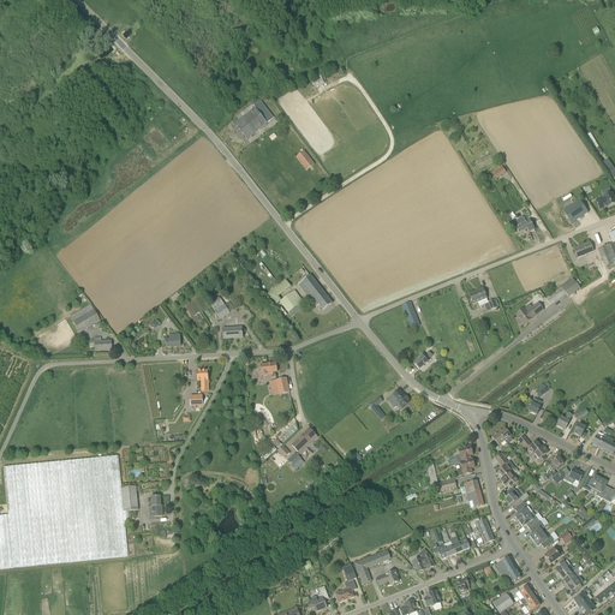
[(322,78),(312,83),(316,89),(324,84),(322,78)]
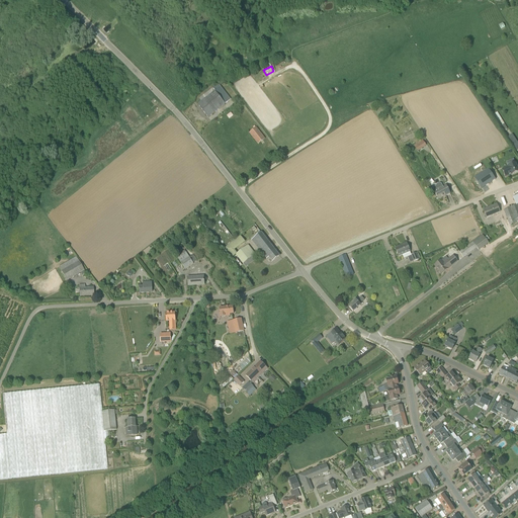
[(229,101),(231,99),(220,85),(213,88),(216,91),(198,104),(208,117),(229,101)]
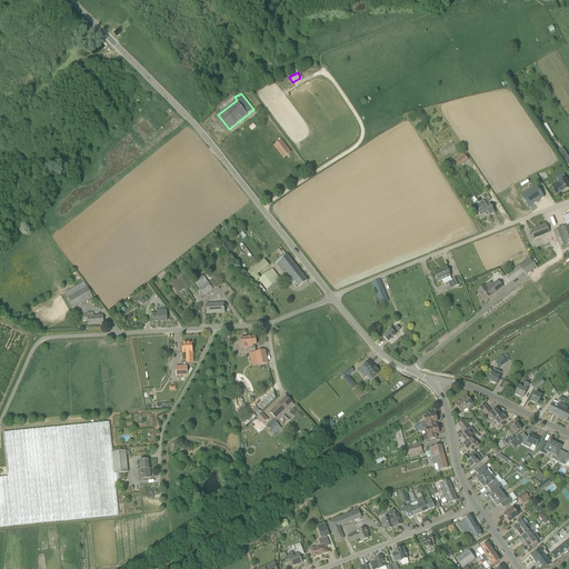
[(281,140),(275,146),(283,158),(291,152),(281,140)]
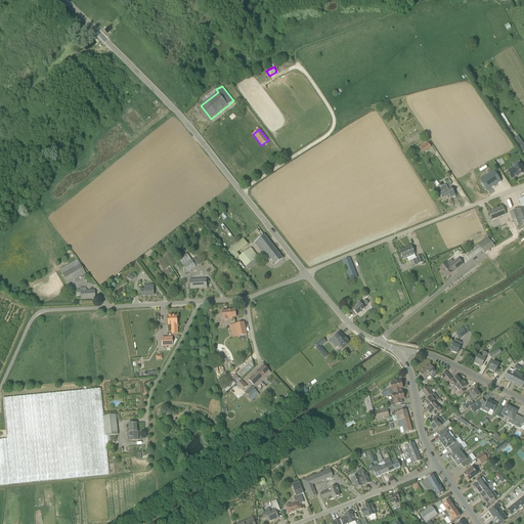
[(523,144),(520,138),(515,141),(519,147),(523,144)]
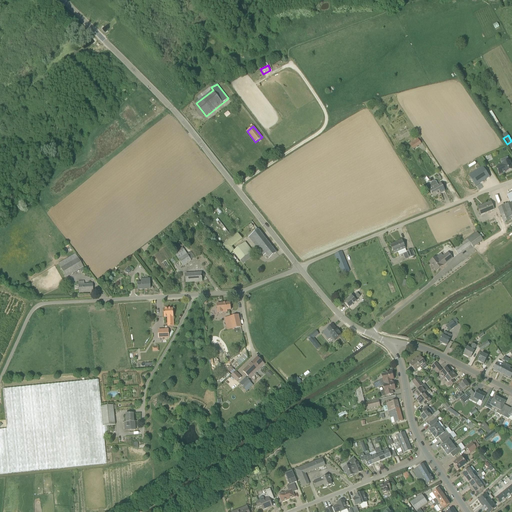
[(410,145),(413,149),(421,144),(418,140),(410,145)]
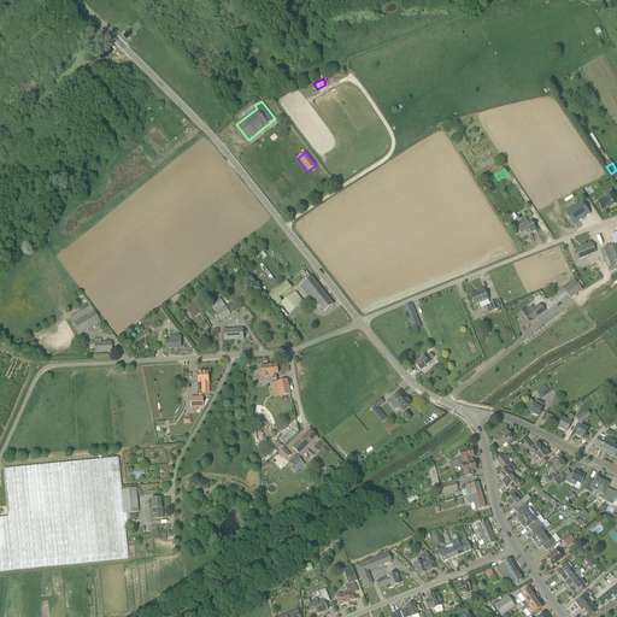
[(610,209),(616,205),(616,201),(613,194),(605,198),(605,199),(598,203),(601,211),(609,207),(610,209)]
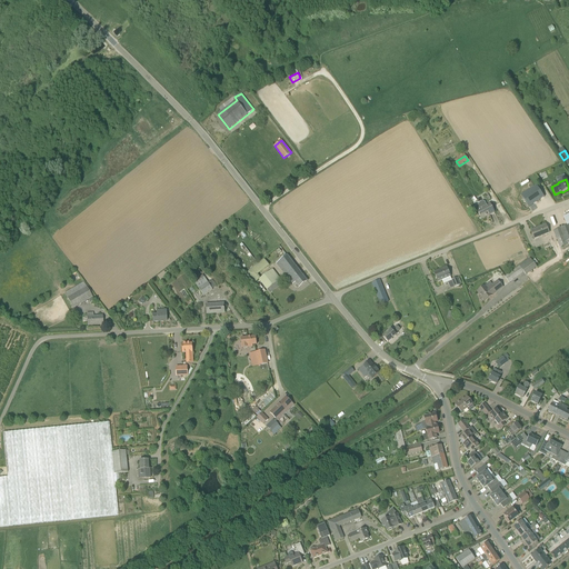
[(529,208),(545,198),(537,186),(521,196),(529,208)]
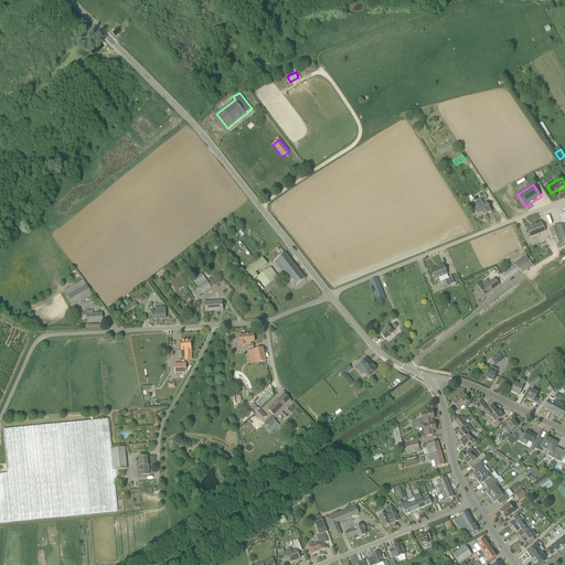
[(472,205),(473,209),(478,217),(491,212),(487,202),(483,204),(481,201),(479,200),(477,202),(476,203),(472,205)]
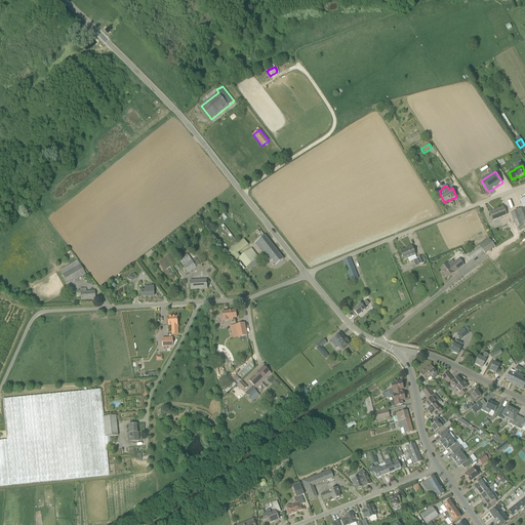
[(524,198),(520,201),(523,208),(511,213),(517,228),(523,226),(524,225),(524,198)]
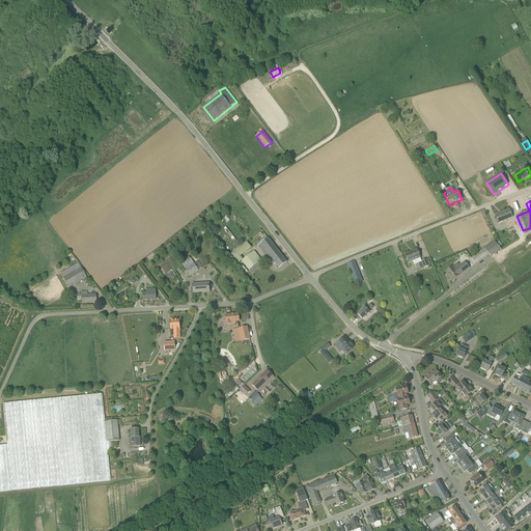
[(512,218),(509,210),(496,216),(499,223),(512,218)]
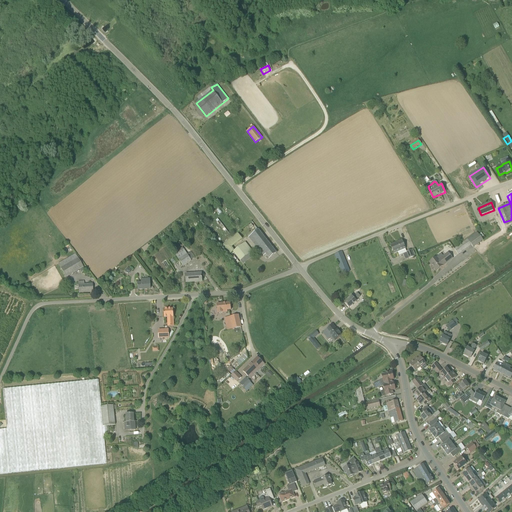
[(276,253),(259,231),(258,230),(249,238),(263,256),(266,254),(269,259),(276,253)]
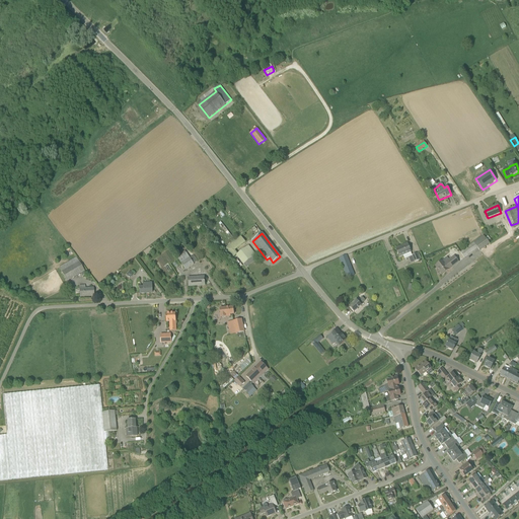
[(237,253),(235,250),(245,242),(240,236),(225,248),(233,257),(236,255),(237,253)]
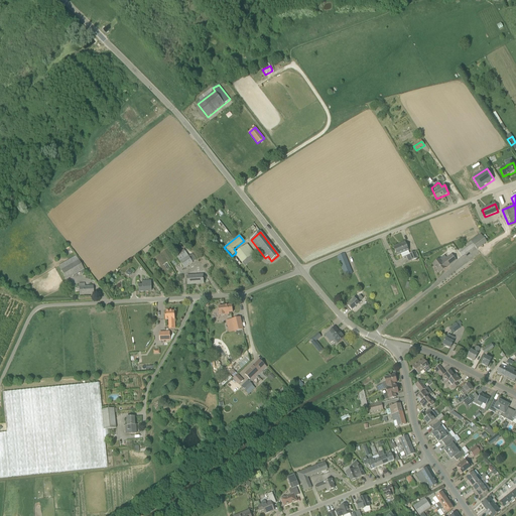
[(475,247),(472,242),(459,251),(462,256),(475,247)]
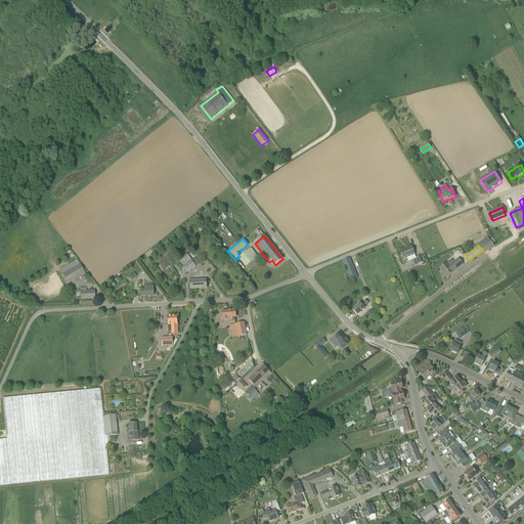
[(408,262),(417,259),(416,258),(415,255),(416,255),(411,247),(400,251),(403,259),(406,258),(408,262)]
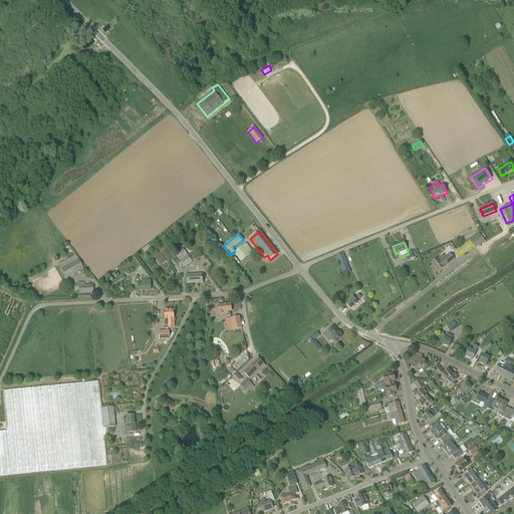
[(242,262),(253,253),(245,243),(235,251),(234,253),(242,262)]
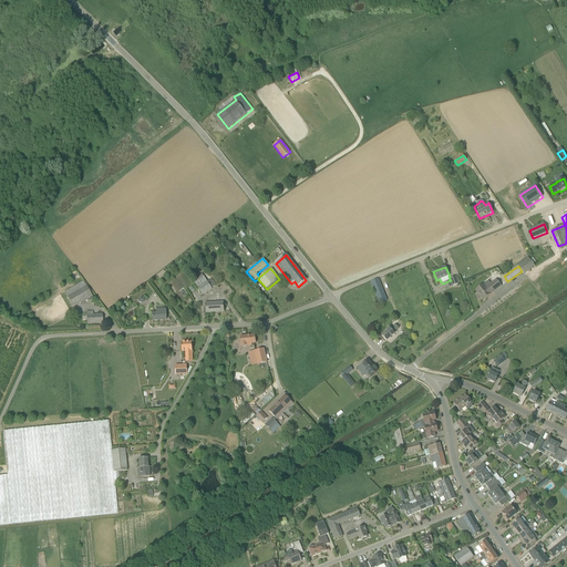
[(202,274),(193,279),(203,295),(212,289),(207,281),(203,275),(203,276),(202,274)]
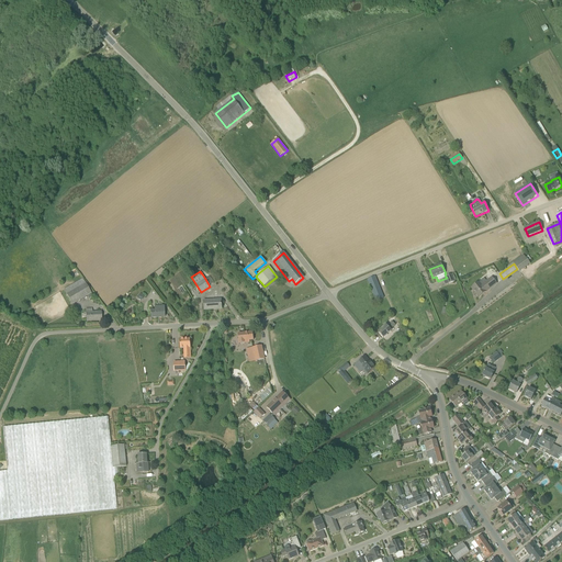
[(375,277),(368,279),(377,302),(384,299),(375,277)]
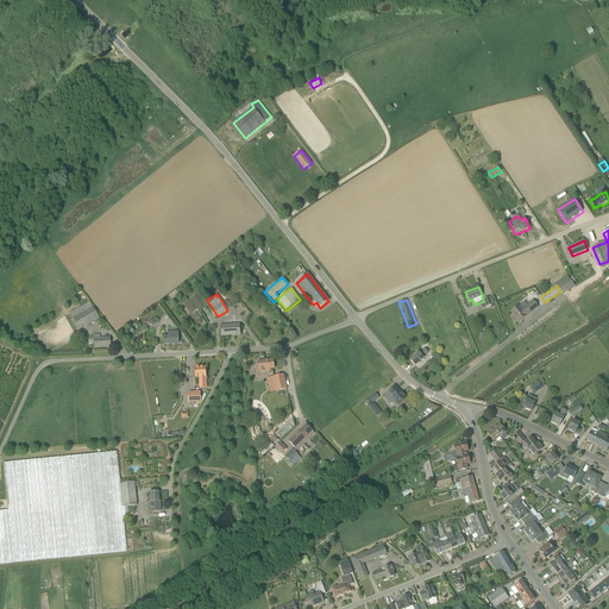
[(533,301),(525,307),(526,308),(522,311),(519,306),(510,312),(519,322),(527,316),(526,315),(529,313),(529,314),(538,308),(533,301)]
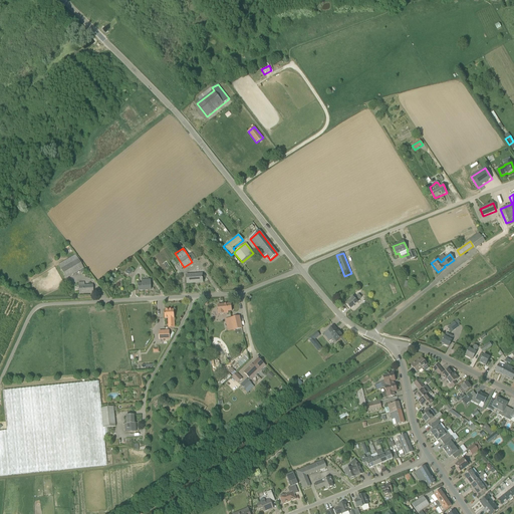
[(83,269),(75,255),(58,265),(66,279),(80,271),(81,273),(84,270),(83,269)]
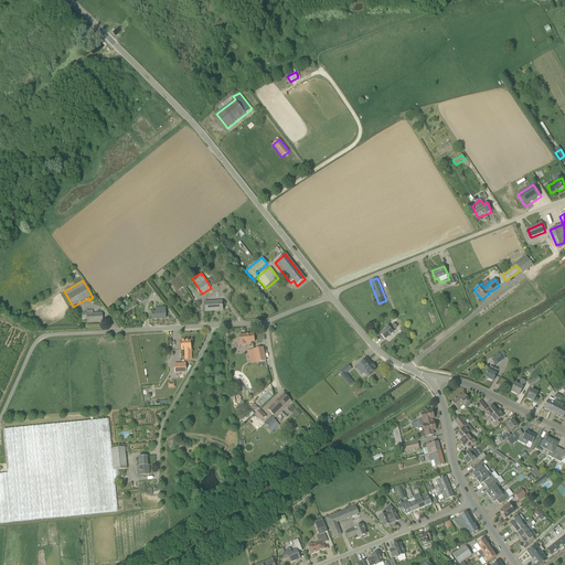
[(222,301),(204,302),(205,312),(223,310),(222,301)]
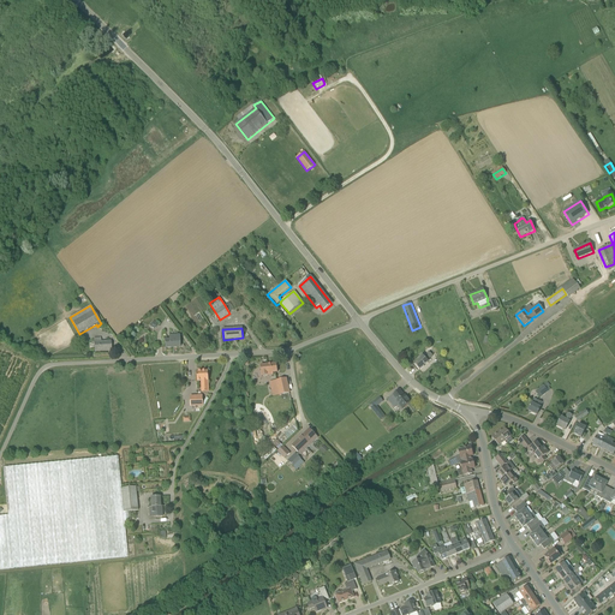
[(166,348),(180,347),(180,339),(179,335),(169,336),(171,340),(166,340),(166,348)]
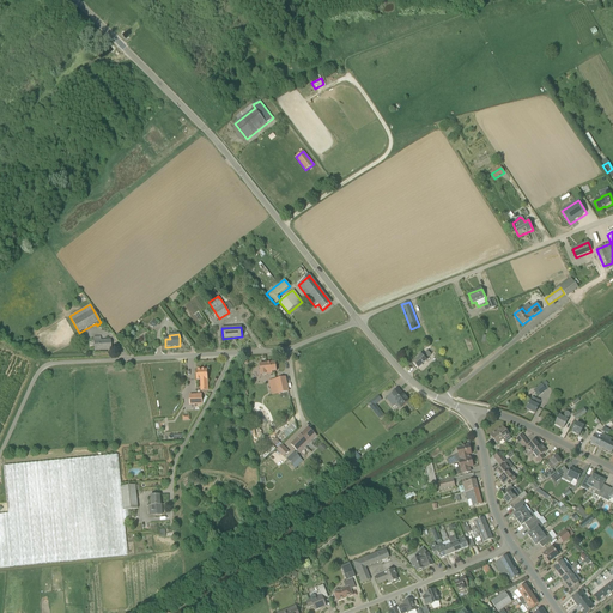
[(93,338),(95,351),(111,350),(110,340),(101,341),(101,337),(93,338)]
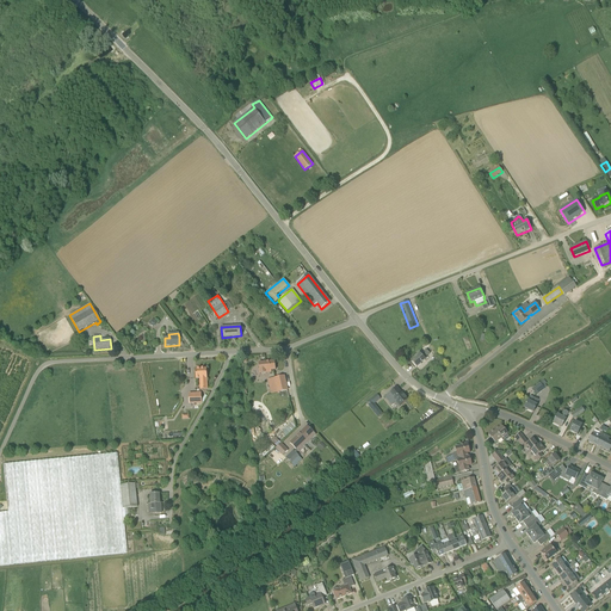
[(420,355),(412,362),(417,368),(418,366),(419,366),(421,364),(425,359),(424,359),(430,353),(426,350),(420,355)]
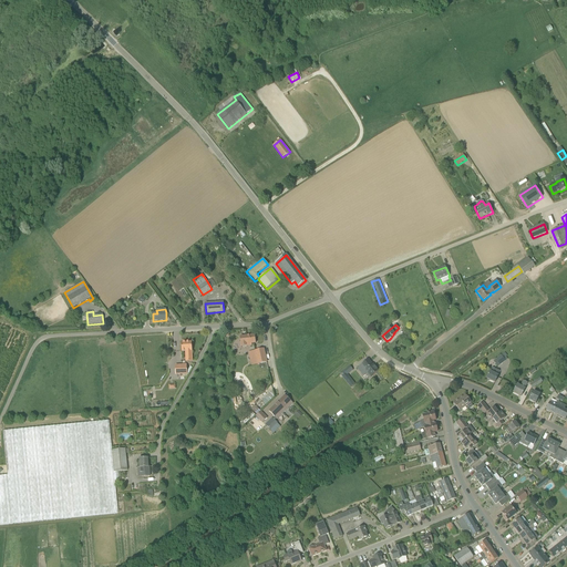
[(255,336),(241,337),(240,337),(241,347),(251,346),(251,343),(256,343),(255,336)]
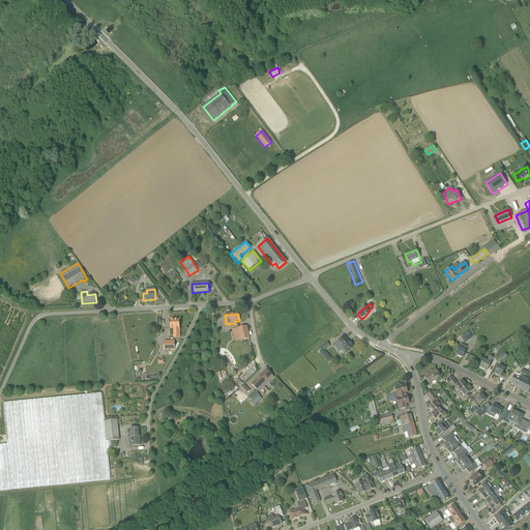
[(179,320),(170,320),(170,328),(174,328),(174,337),(177,337),(180,337),(179,328),(179,320)]
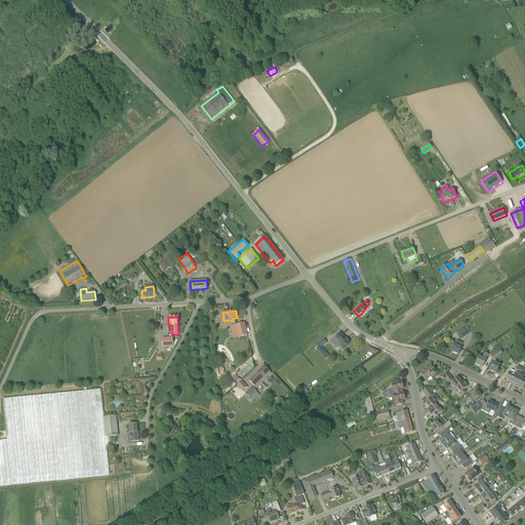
[(247,335),(245,323),(230,326),(233,338),(247,335)]
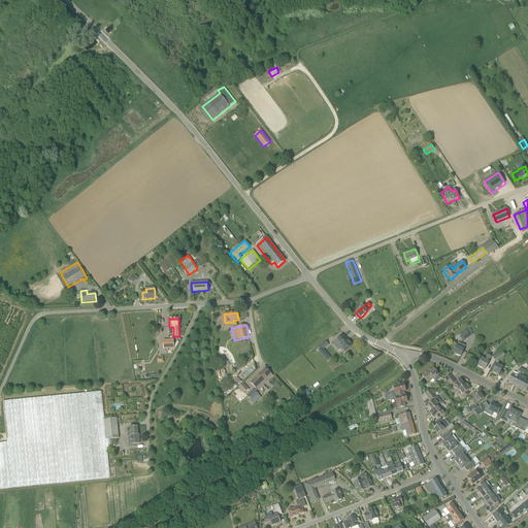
[(472,334),(468,330),(459,336),(463,342),(471,336),(470,336),(472,334)]
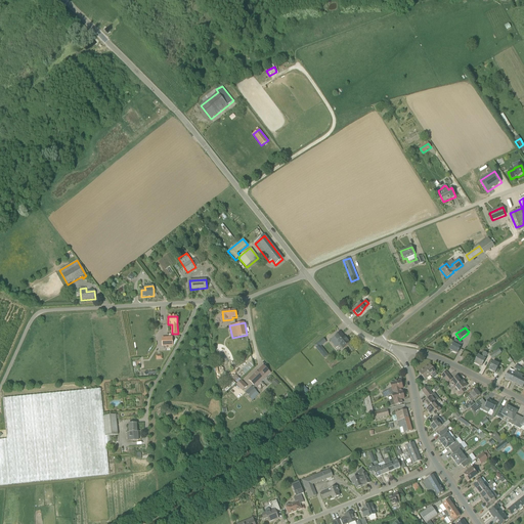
[(343,349),(349,343),(345,338),(341,333),(331,341),(336,347),(340,345),(343,349)]
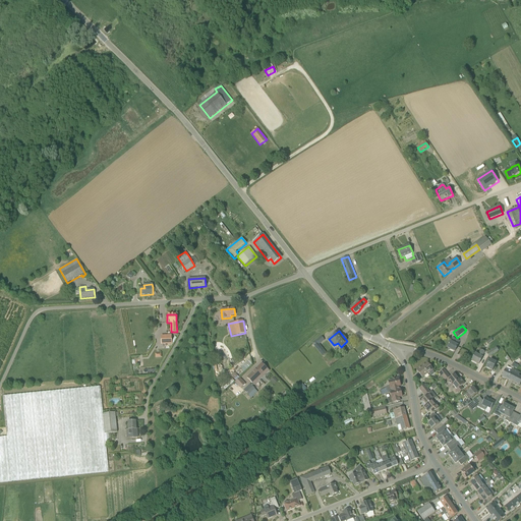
[(162,344),(172,344),(172,336),(161,336),(162,344)]
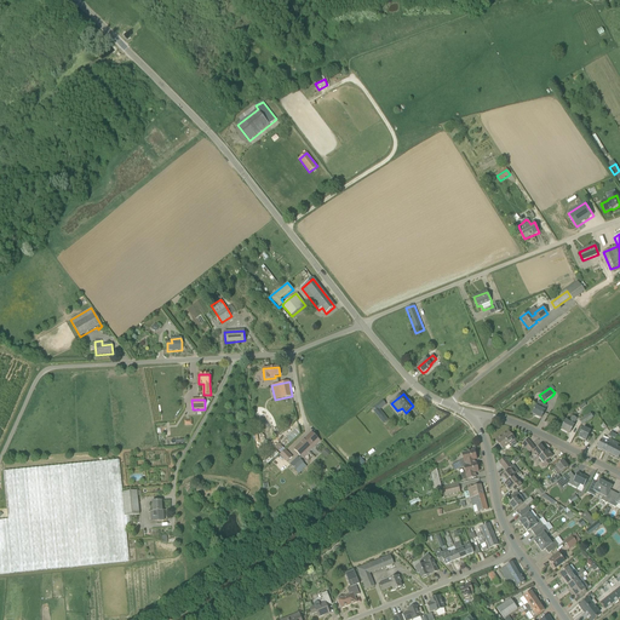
[(547,407),(543,405),(538,402),(537,407),(533,414),(541,418),(547,407)]
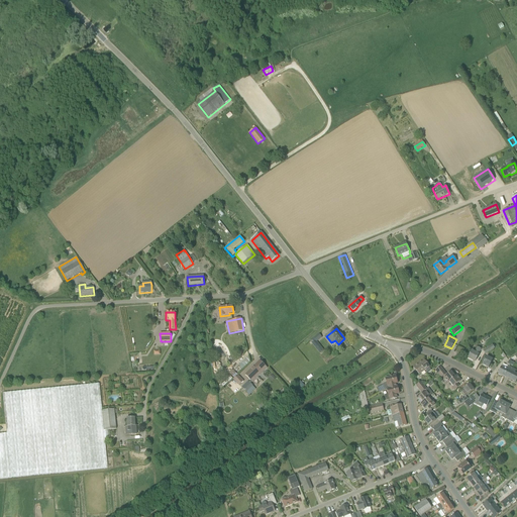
[(486,354),(495,349),(493,345),(484,350),(486,354)]
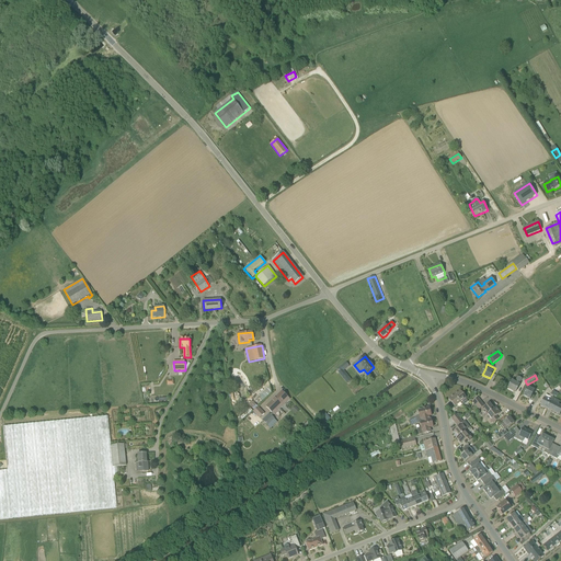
[(512,381),(508,388),(516,392),(519,385),(522,379),(518,377),(515,382),(512,381)]
